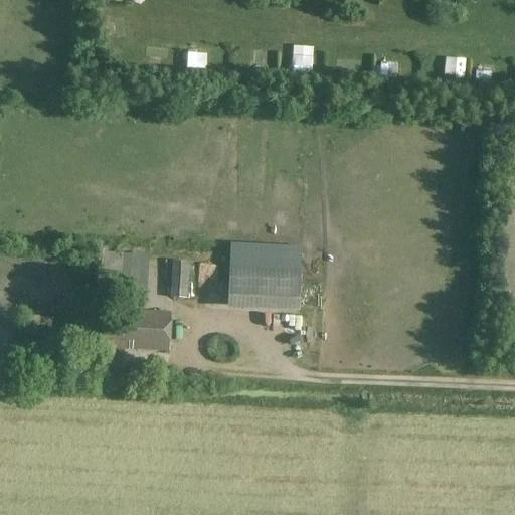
[(185,71),(196,71),(195,50),(184,51),(185,71)]
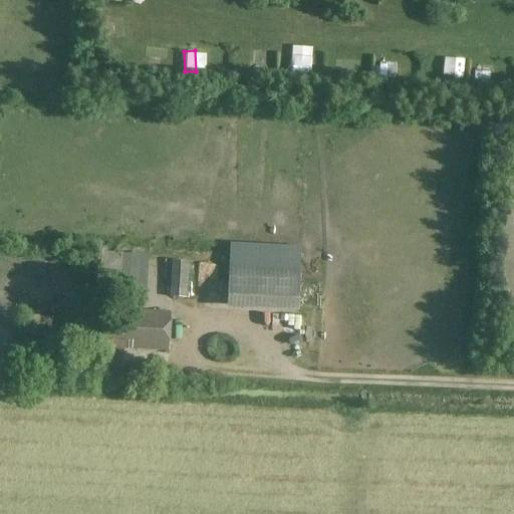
[(445,72),(464,73),(465,58),(447,57),(445,72)]
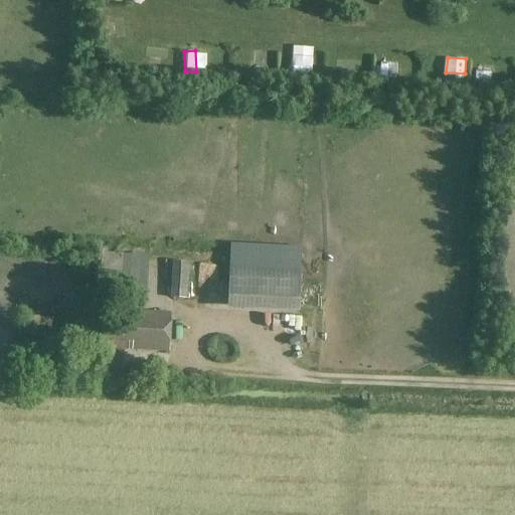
[(376,75),(386,77),(390,63),(379,60),(376,75)]
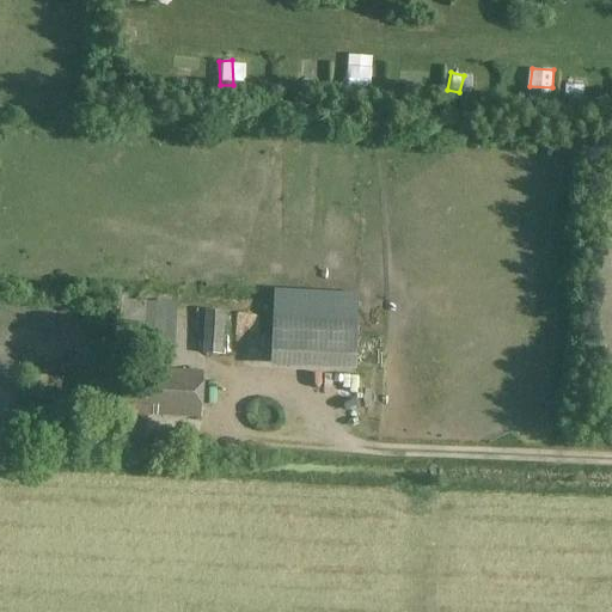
[(118,350),(146,352),(147,303),(120,301),(118,350)]
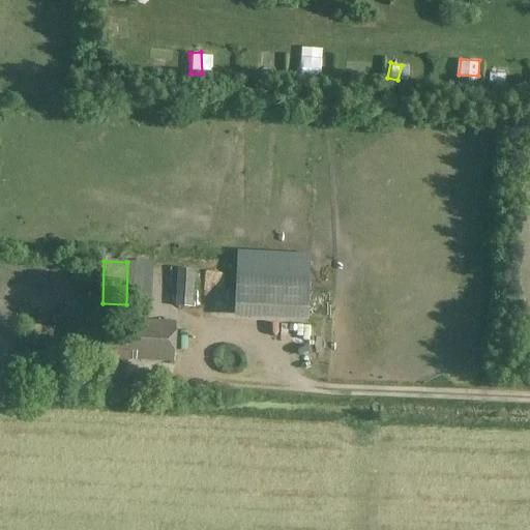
[(177,270),(176,307),(190,307),(192,270),(177,270)]
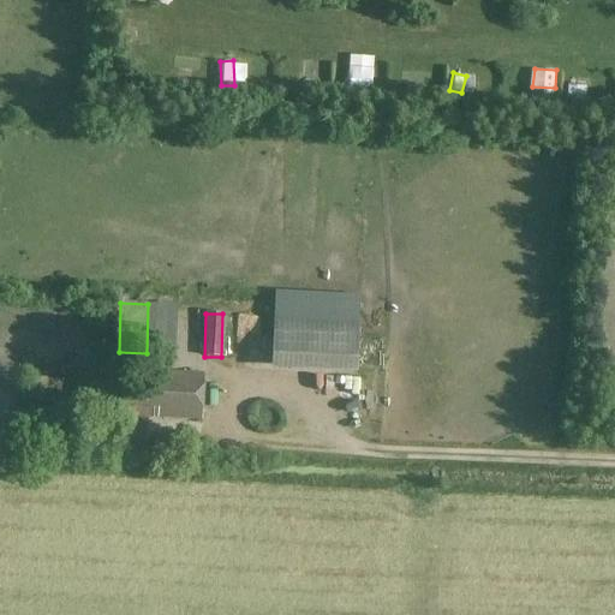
[(273,321),(272,359),(354,360),(356,322),(273,321)]
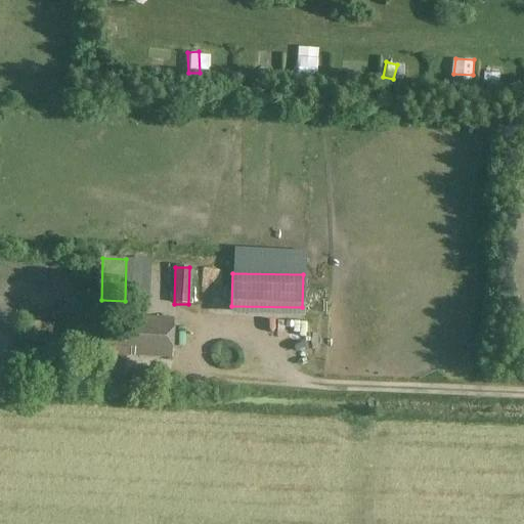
[(107,316),(104,355),(172,359),(173,319),(107,316)]
